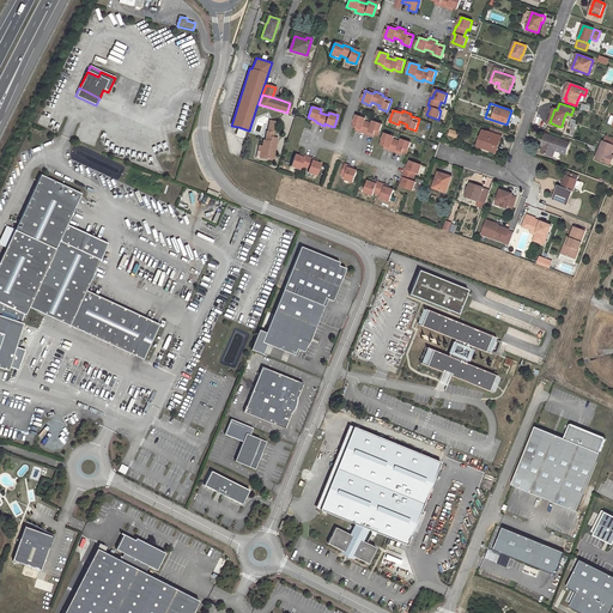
[(375,134),(378,135),(382,125),(374,121),(372,123),(365,121),(365,119),(357,115),(353,127),(357,128),(362,129),(360,132),(369,134),(370,133),(375,134)]
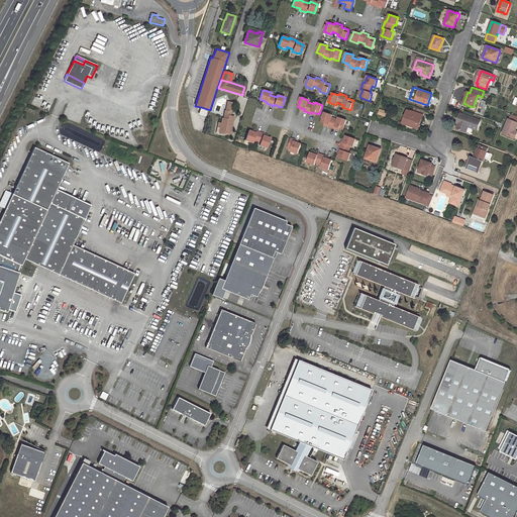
[(205,116),(207,109),(201,107),(199,114),(205,116)]
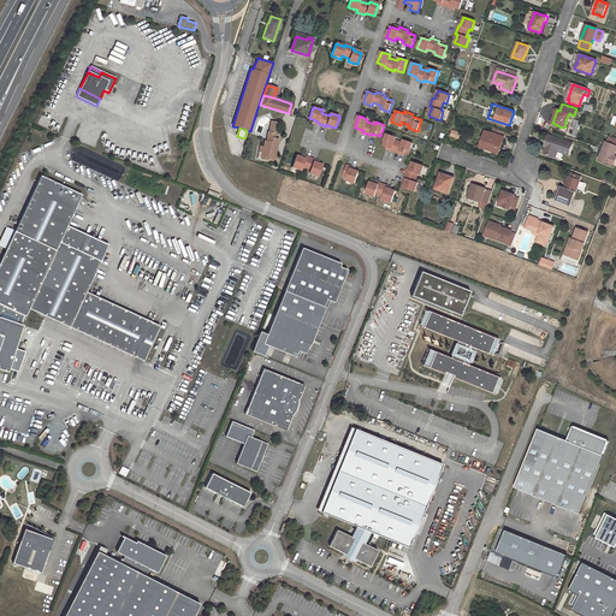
[(279,138),(276,137),(276,132),(270,131),(267,140),(267,143),(265,143),(265,146),(264,152),(262,152),(261,158),(268,159),(271,157),(276,157),(279,138)]
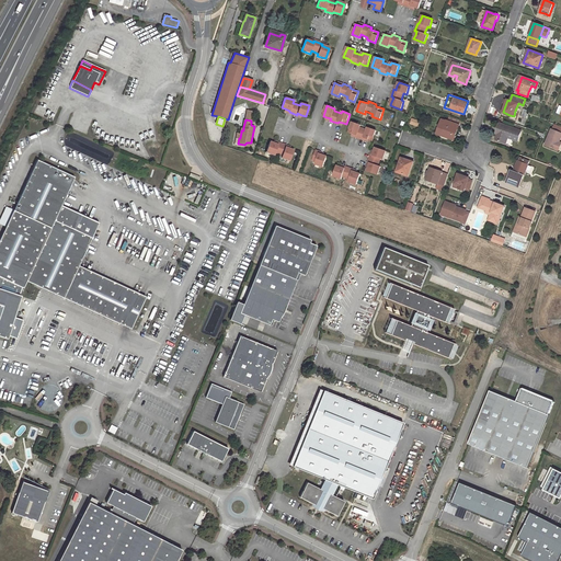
[(456,135),(459,125),(458,125),(447,121),(446,121),(443,119),(442,121),(436,134),(451,139),(454,134),(456,135)]
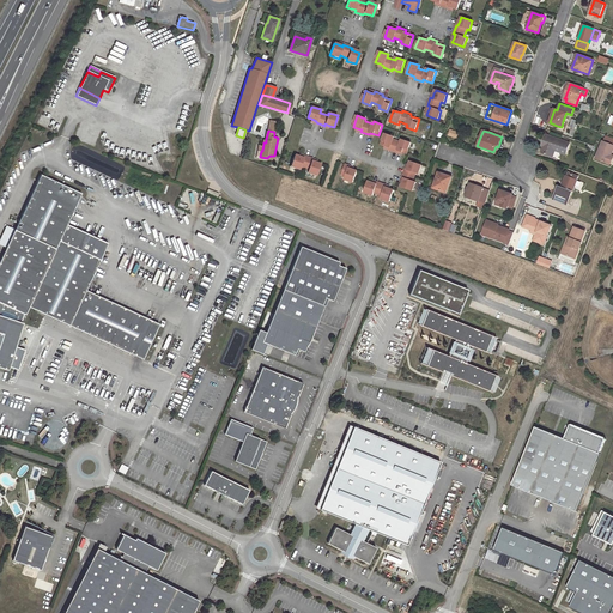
[(402,152),(407,153),(411,143),(402,139),(401,141),(393,139),(394,137),(386,133),(381,145),(386,146),(389,147),(389,150),(398,153),(399,151),(402,152)]
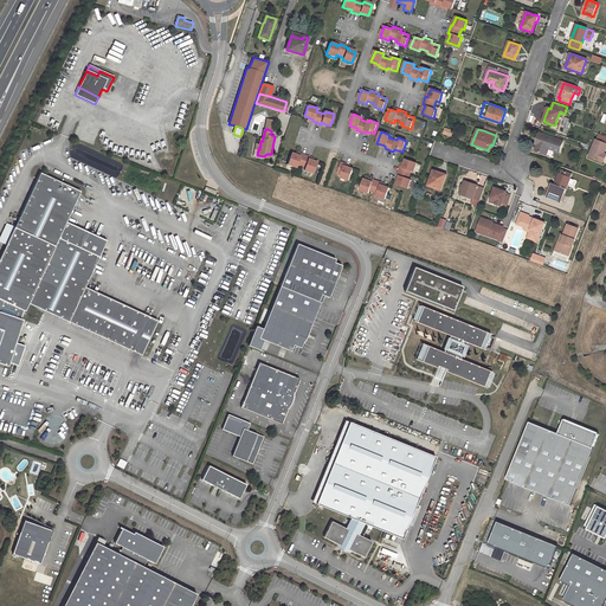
[(563,142),(552,137),(550,140),(547,139),(548,136),(540,133),(539,137),(540,139),(537,144),(535,150),(545,154),(547,148),(560,153),(563,142)]
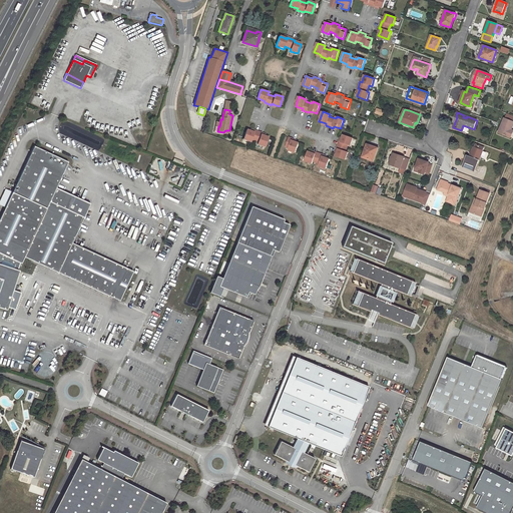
[(507,136),(508,134),(510,129),(511,130),(512,124),(512,121),(505,118),(504,118),(498,132),(507,136)]
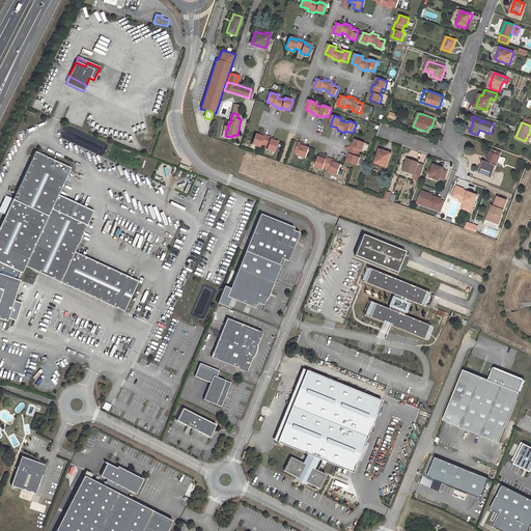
[(259,135),(255,134),(252,143),(259,146),(260,144),(268,146),(267,148),(274,151),(278,141),(275,140),(271,139),(271,137),(263,135),(263,136),(259,135)]
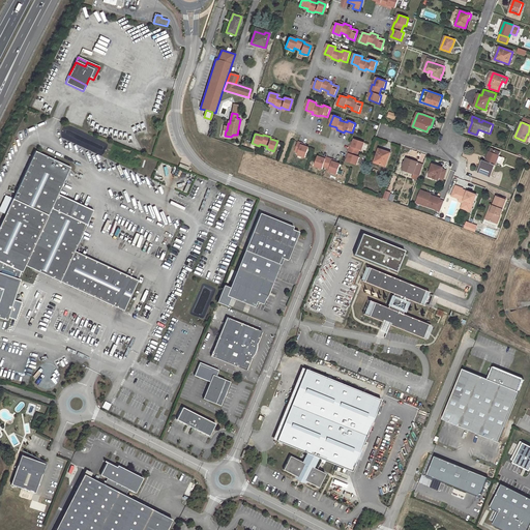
[(348,158),(347,162),(357,165),(359,157),(357,156),(359,149),(362,150),(364,143),(355,139),(354,143),(352,147),(350,146),(348,153),(350,154),(348,158)]
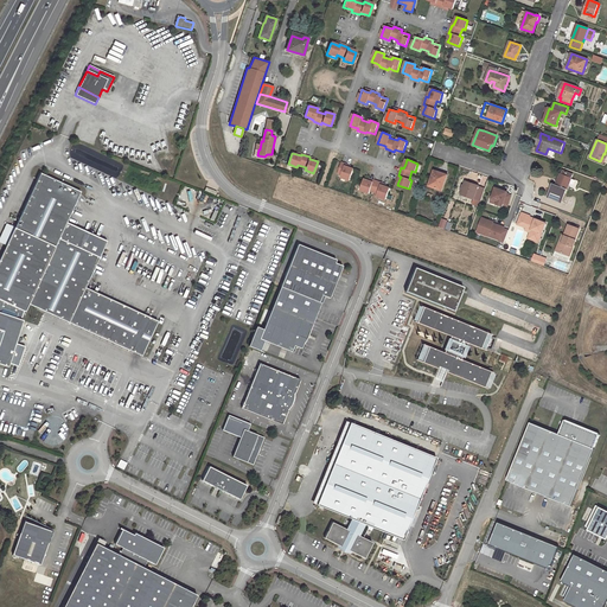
[(342,163),(338,173),(343,174),(342,177),(350,180),(355,170),(350,167),(346,166),(346,164),(342,163)]
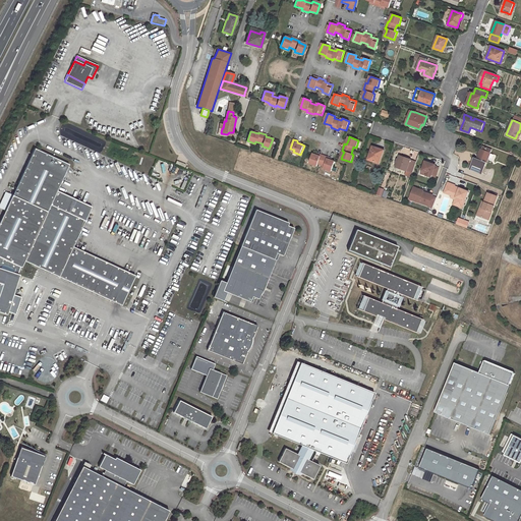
[(10,299),(15,284),(17,283),(17,281),(16,281),(18,273),(20,267),(22,267),(25,261),(123,303),(137,273),(73,244),(92,205),(69,194),(63,209),(51,204),(57,188),(69,162),(34,147),(12,193),(6,208),(0,221),(0,310),(8,313),(12,300),(10,299)]
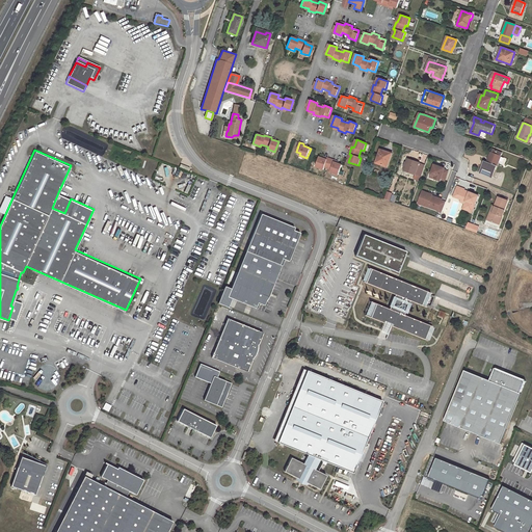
[(502,153),(497,151),(495,154),(491,153),(490,153),(488,158),(489,158),(488,163),(487,162),(484,161),(480,173),(493,178),(502,153)]
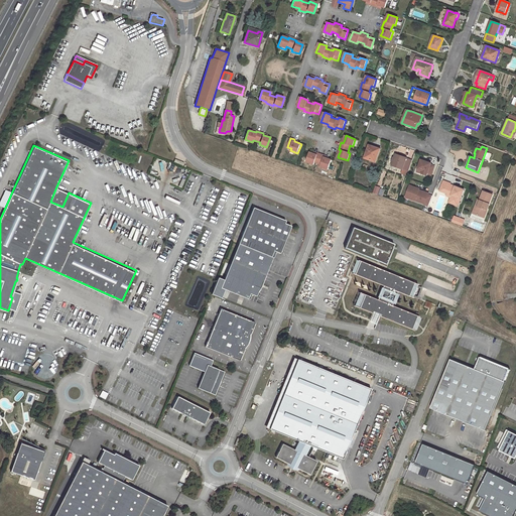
[(368,147),(365,158),(375,161),(380,149),(374,147),(374,148),(372,148),(368,147)]
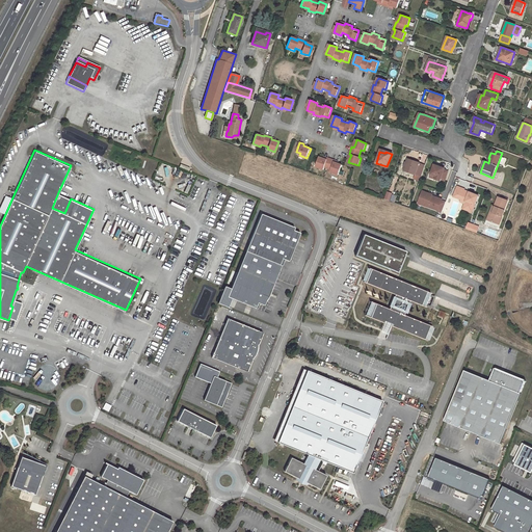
[(323,158),(320,157),(316,167),(324,169),(325,167),(331,169),(330,173),(339,175),(342,165),(339,164),(335,162),(336,160),(327,158),(327,160),(323,158)]
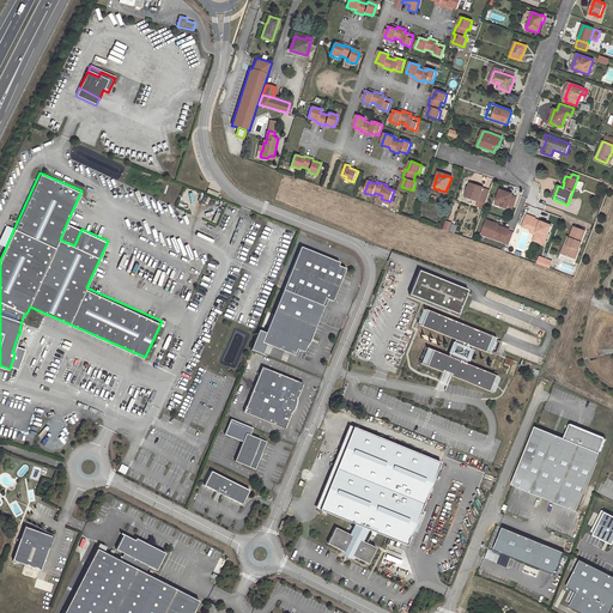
[(469,183),(466,196),(478,200),(477,206),(483,208),(490,190),(483,188),(469,183)]
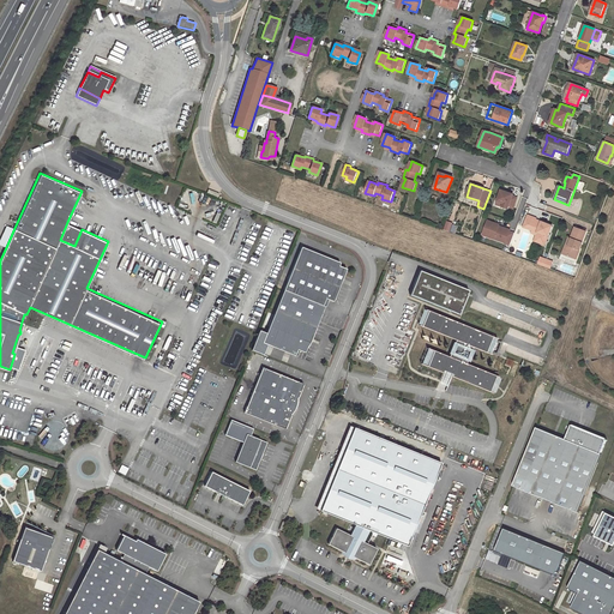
[(509,206),(513,208),(517,197),(512,196),(512,194),(500,190),(497,200),(503,203),(503,206),(507,209),(509,206)]
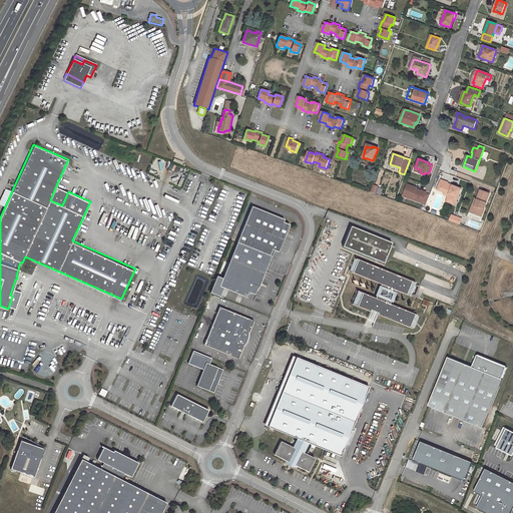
[(461,188),(441,180),(437,189),(445,192),(451,195),(449,202),(455,204),(461,188)]
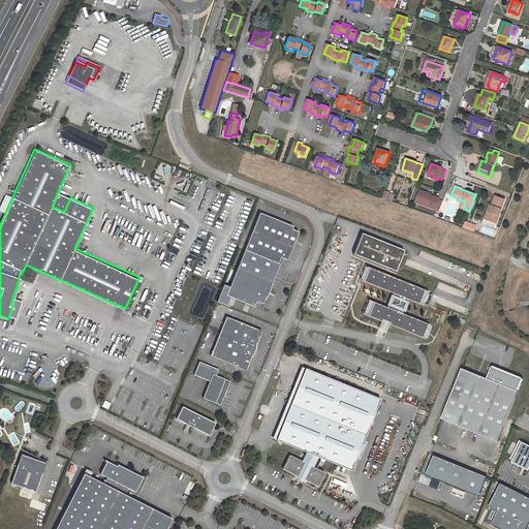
[(439,211),(443,200),(439,199),(439,198),(430,194),(427,193),(427,192),(419,190),(416,199),(426,204),(426,206),(435,209),(435,210),(439,211)]
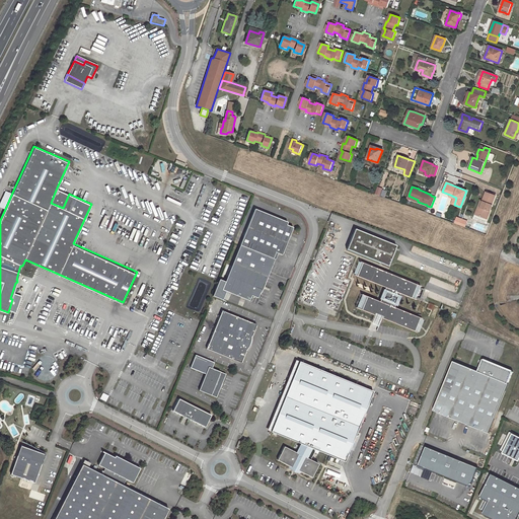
[(63,208),(69,194),(57,188),(51,203),(63,208)]
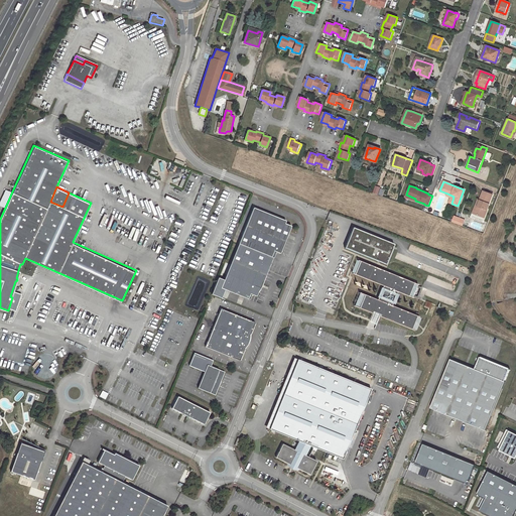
[(0,203),(6,206),(12,191),(5,188),(0,200),(0,203)]
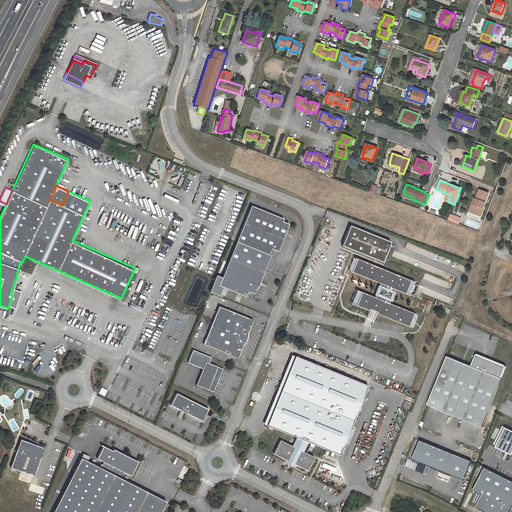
[(479,190),(475,199),(476,199),(474,205),(471,204),(470,209),(475,211),(473,214),(480,217),(485,203),(484,203),(488,193),(479,190)]
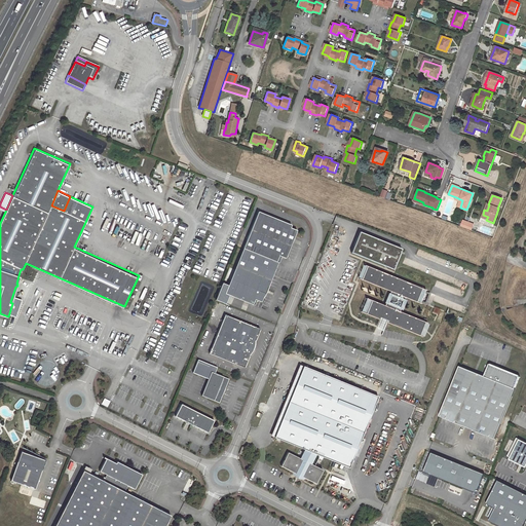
[(245,249),(277,262),(279,256),(282,257),(287,259),(298,231),(292,228),(293,225),(260,212),(245,249)]
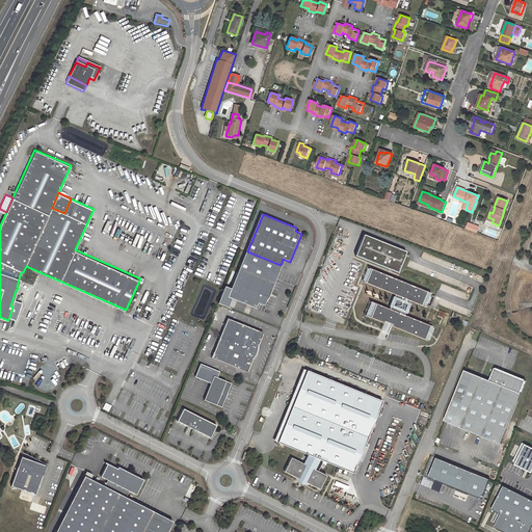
[(398,273),(407,251),(365,234),(355,257),(398,273)]
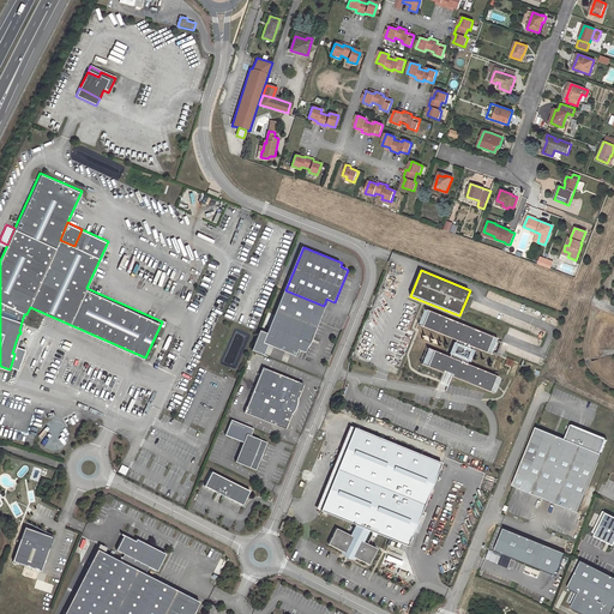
[(311,343),(325,307),(324,306),(286,290),(276,311),(266,335),(299,348),(299,349),(306,353),(308,348),(309,347),(309,345),(309,344),(311,343)]
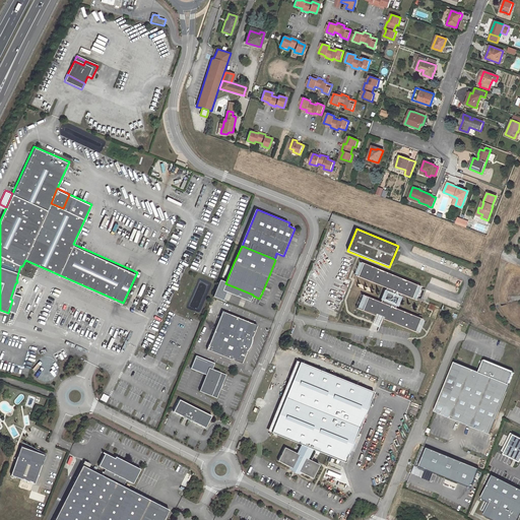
[(417,286),(363,264),(358,277),(386,289),(381,303),(365,297),(359,310),(375,317),(376,315),(384,318),(383,320),(415,333),(420,319),(395,309),(400,295),(412,300),(412,298),(415,299),(419,289),(416,288),(417,286)]
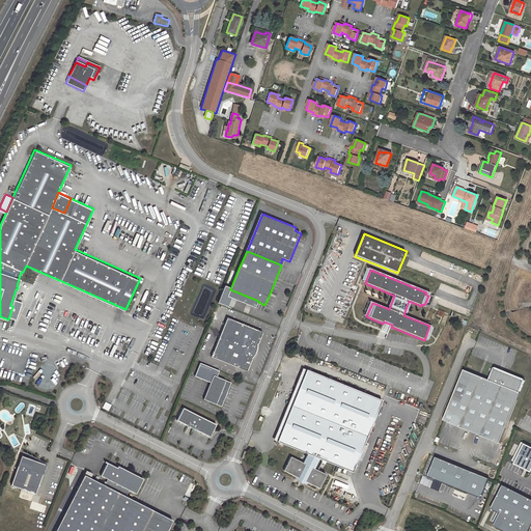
[(22,279),(19,278),(17,286),(18,286),(18,288),(16,289),(10,305),(12,306),(22,279)]
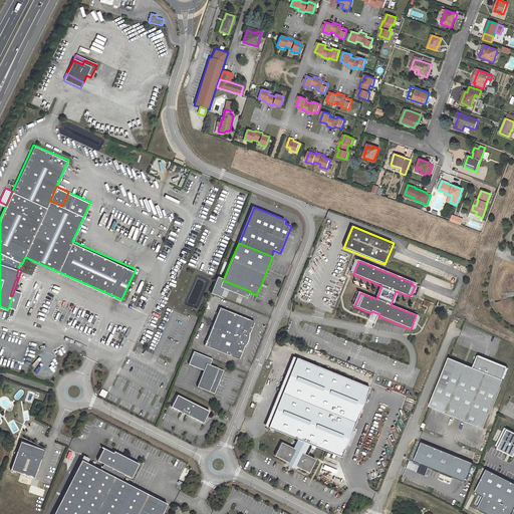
[(250,292),(250,291),(223,280),(217,277),(210,293),(220,297),(224,288),(247,298),(250,292)]
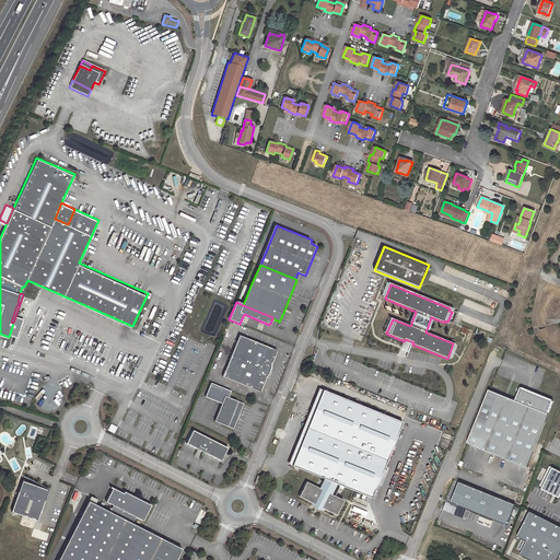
[(223,376),(260,392),(266,378),(267,378),(268,377),(269,375),(270,374),(271,372),(271,370),(272,368),(272,365),(272,363),(278,350),(241,335),(223,376)]
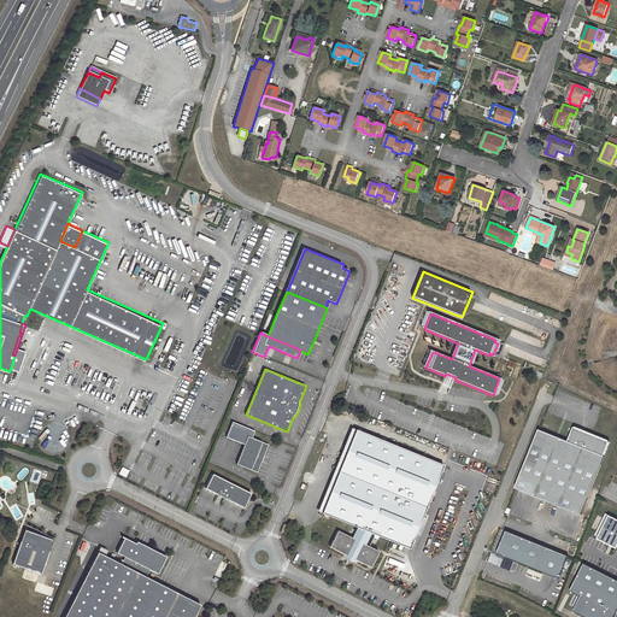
[(258,474),(270,446),(252,439),(254,432),(233,422),(227,438),(245,445),(236,465),(258,474)]
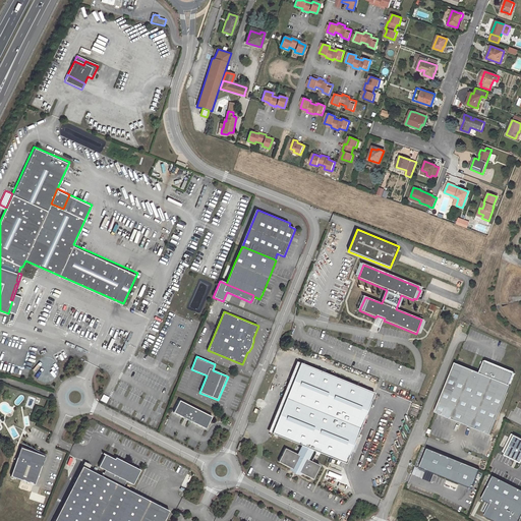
[(485,361),(480,373),(456,363),(436,412),(490,436),(511,386),(516,373),(515,373),(515,372),(486,361),(485,361)]
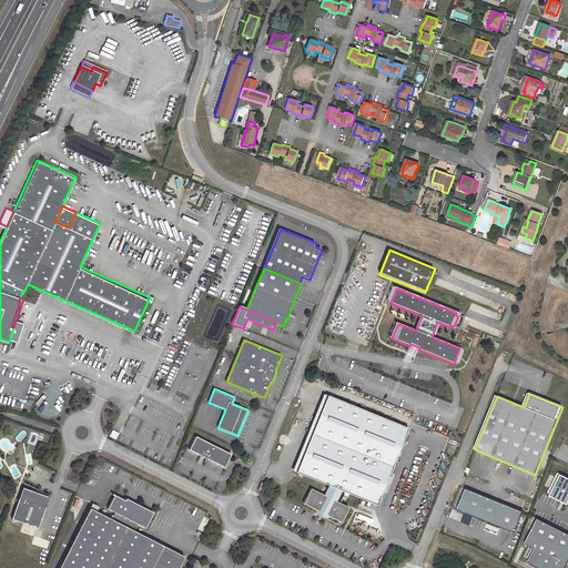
[(407,428),(327,395),(295,473),(327,485),(323,495),(310,488),(303,504),(318,511),(320,509),(326,513),(325,515),(341,523),(348,507),(338,503),(344,492),(376,505),(407,428)]
